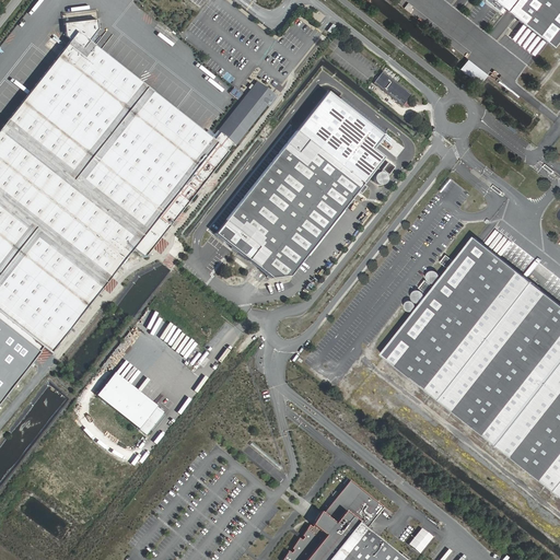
[(559,0),(486,0),(485,3),(497,13),(501,9),(552,50),(559,39),(559,0)]
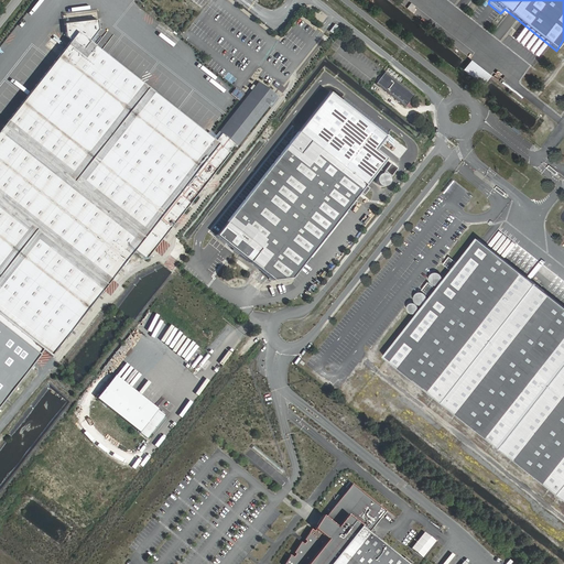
[(0,134),(0,311),(55,355),(138,250),(224,143),(220,141),(215,137),(94,40),(102,29),(101,20),(69,23),(71,36),(76,40),(0,134)]
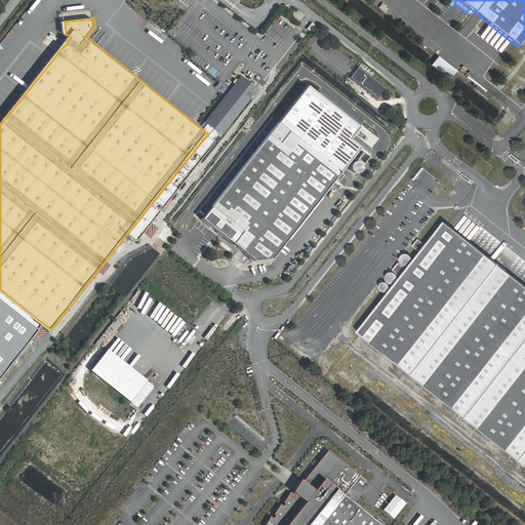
[(430,64),(449,79),(456,70),(437,54),(430,64)]
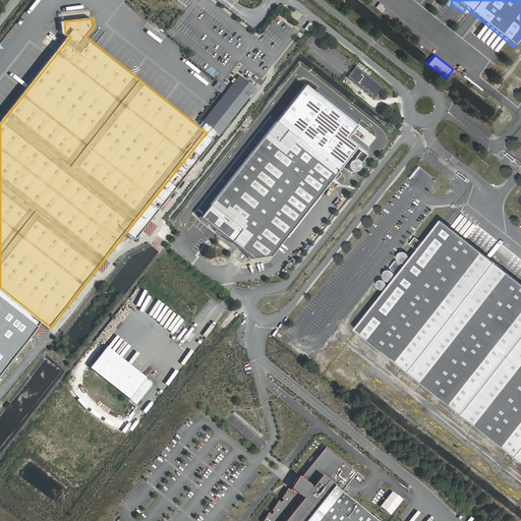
[(355,65),(346,76),(373,98),(383,88),(355,65)]
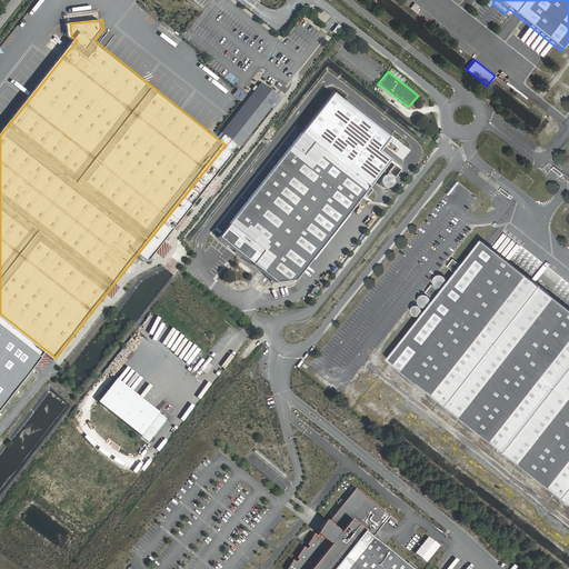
[(223,81),(221,85),(239,99),(241,96),(223,81)]
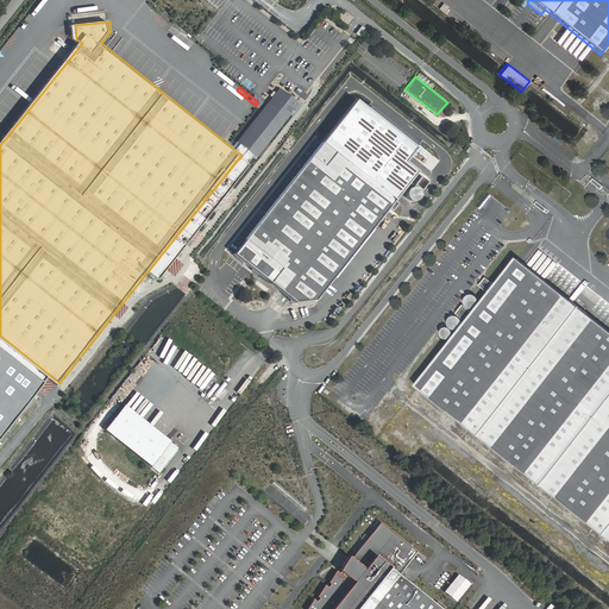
[(283,87),(240,142),(244,144),(257,155),(261,158),(303,104),(283,87)]
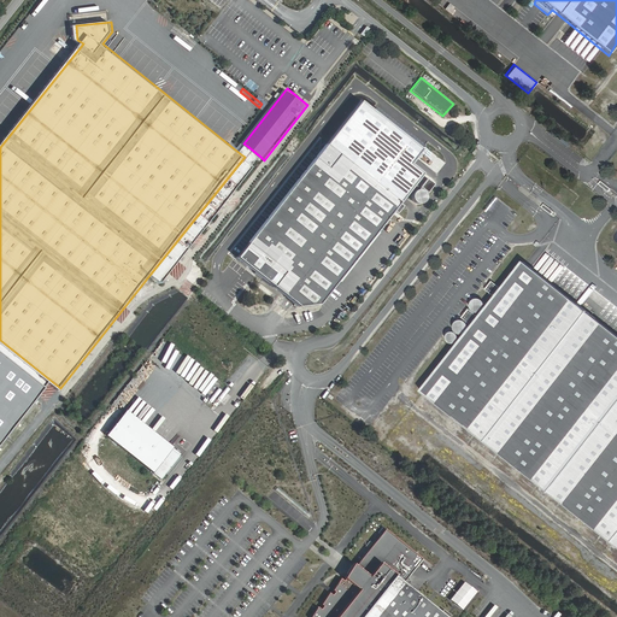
[(406,203),(333,145),(242,258),(305,307),(327,304),(406,203)]
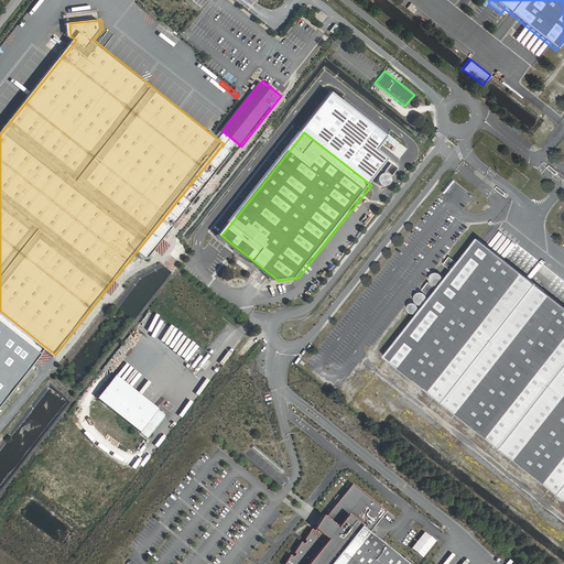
[(224,143),(138,250),(149,259),(235,153),(232,151),(238,143),(226,133),(220,141),(224,143)]
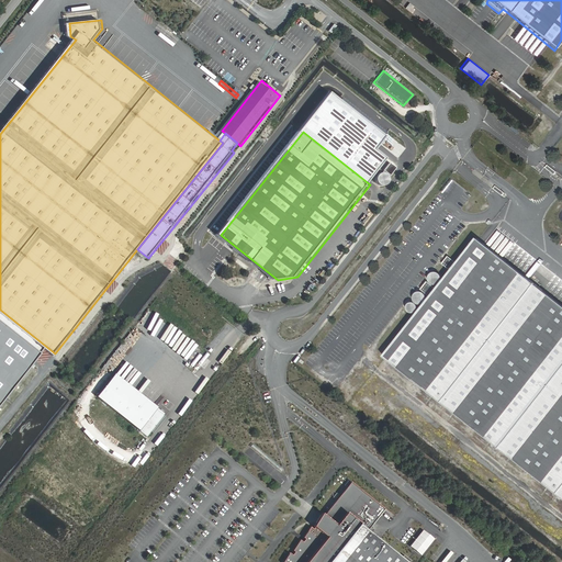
[(391,165),(384,172),(384,176),(390,179),(392,178),(398,170),(391,165)]
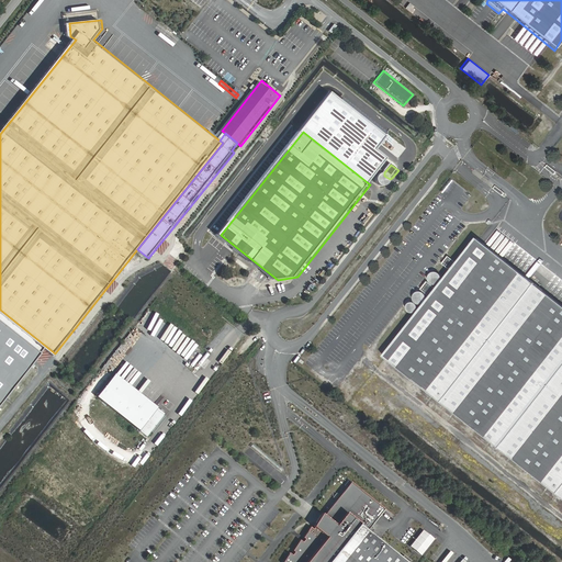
[(390,179),(384,176),(379,176),(378,179),(377,181),(378,186),(381,188),(384,189),(389,186),(390,182),(390,179)]
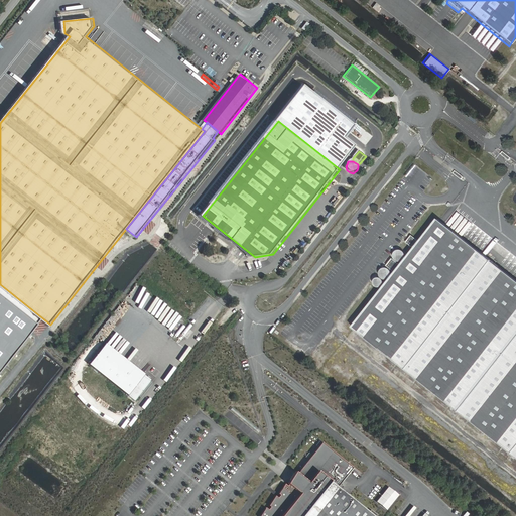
[(503,175),(494,169),(492,172),(500,179),(503,175)]
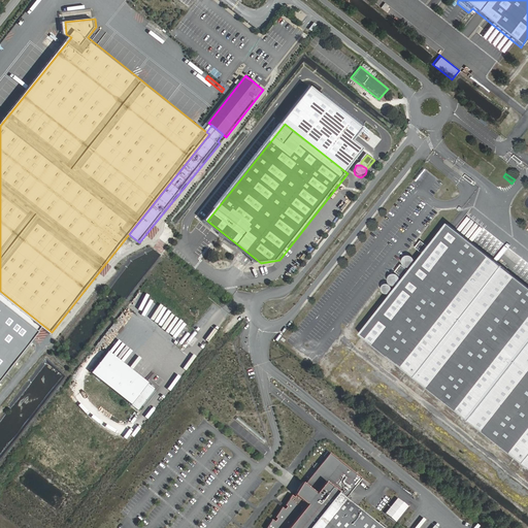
[(527,289),(446,224),(357,335),(527,470),(527,289)]
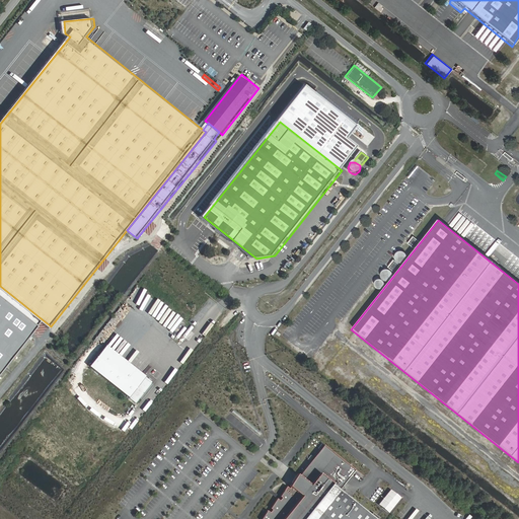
[(134,324),(137,322),(125,313),(123,316),(134,324)]
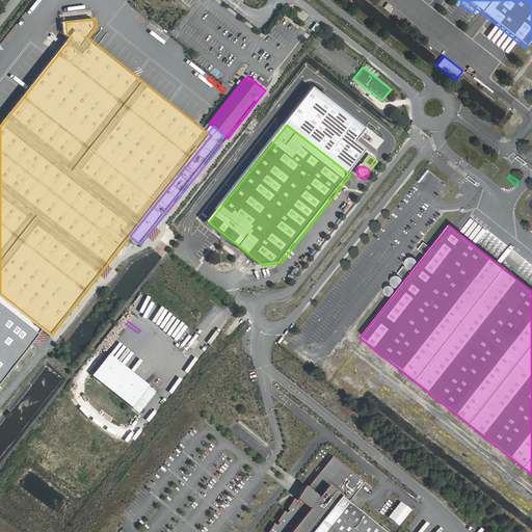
[(238,321),(228,335),(230,337),(240,323),(238,321)]
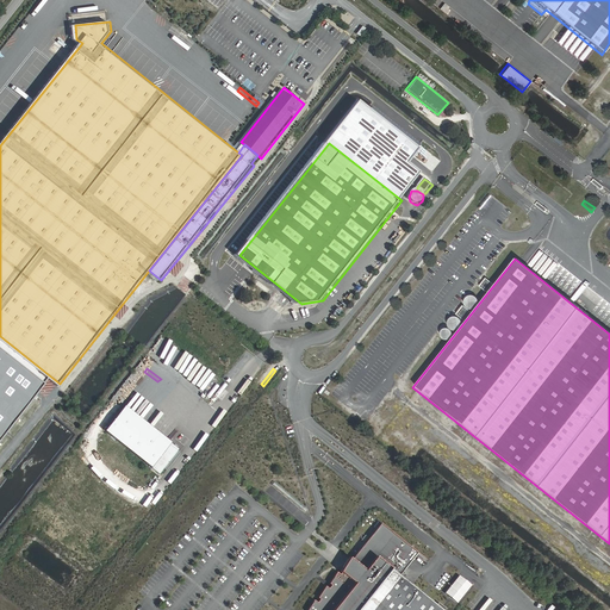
[(216,397),(223,400),(228,391),(225,390),(228,384),(223,381),(216,397)]
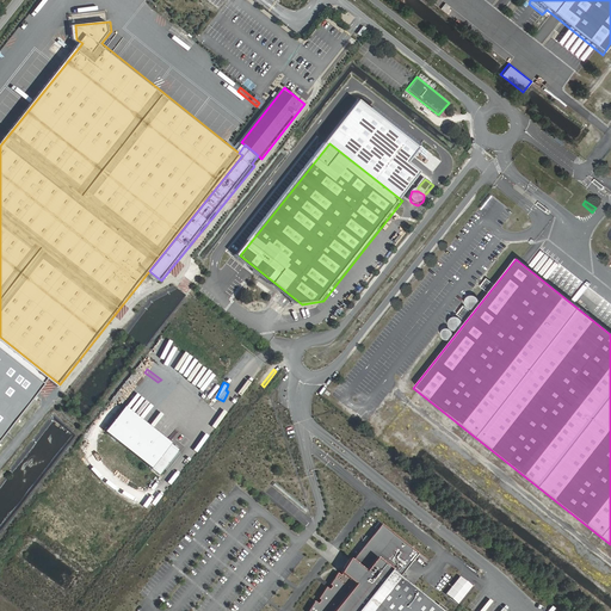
[(148,424),(129,450),(162,474),(181,448),(148,424)]
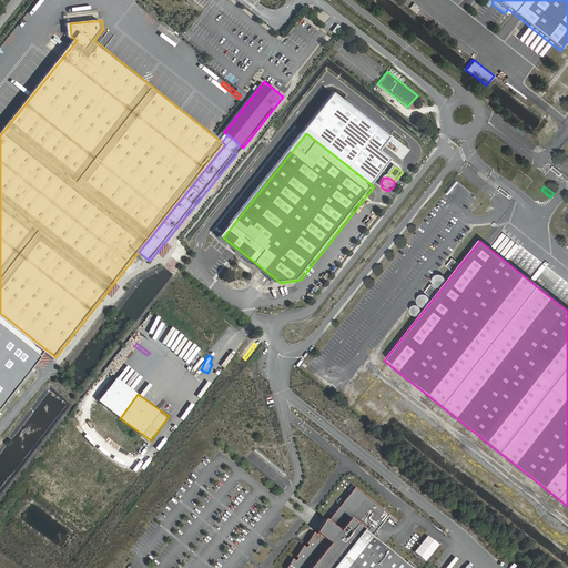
[(406,567),(368,538),(387,514),(354,486),(324,523),(322,526),(320,528),(306,544),(287,567),(406,567)]
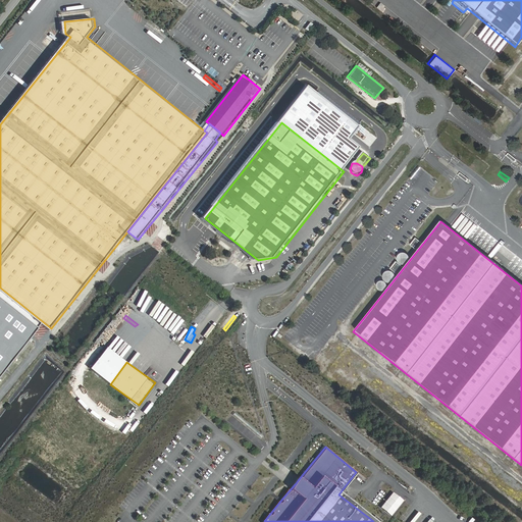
[(423,513),(416,521),(426,521),(429,518),(423,513)]
